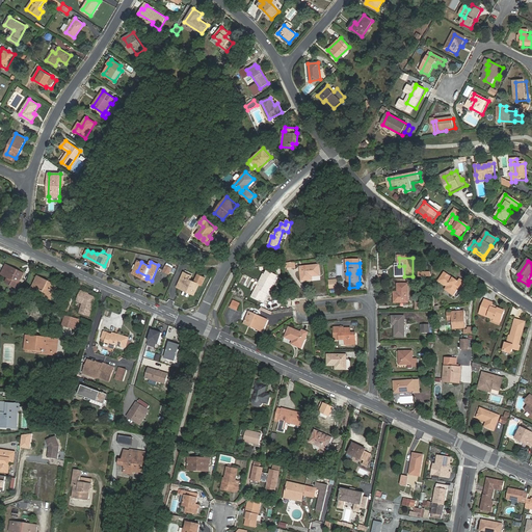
[(17,288),(24,274),(6,265),(2,274),(14,281),(11,285),(17,288)]
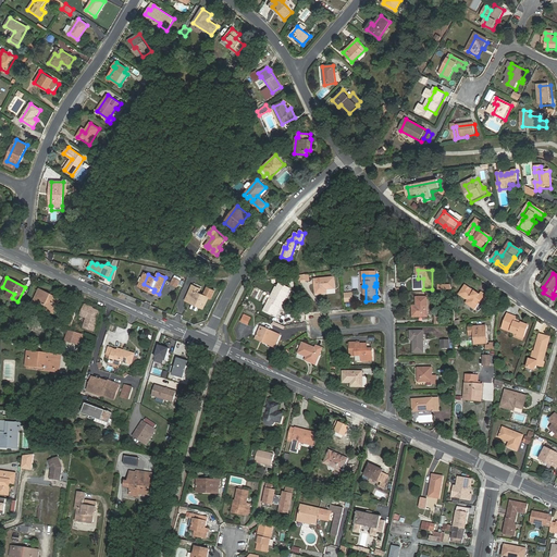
[(177,287),(181,281),(174,277),(171,284),(177,287)]
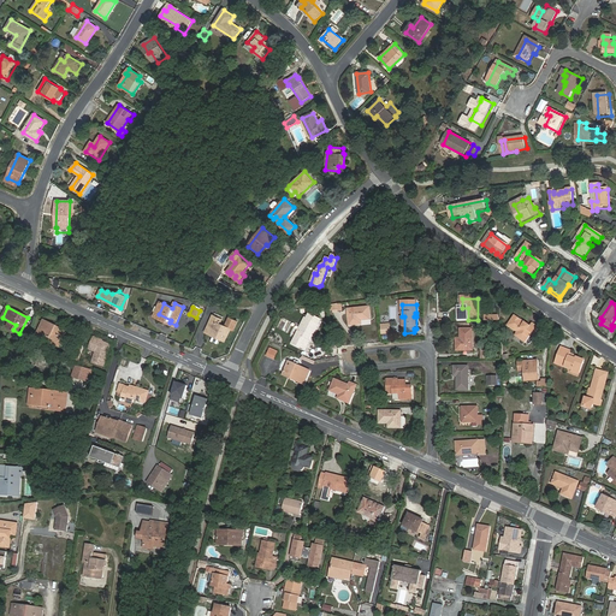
[(359,323),(361,323),(371,321),(371,311),(348,312),(349,317),(350,317),(351,321),(349,323),(349,327),(359,327),(359,323)]
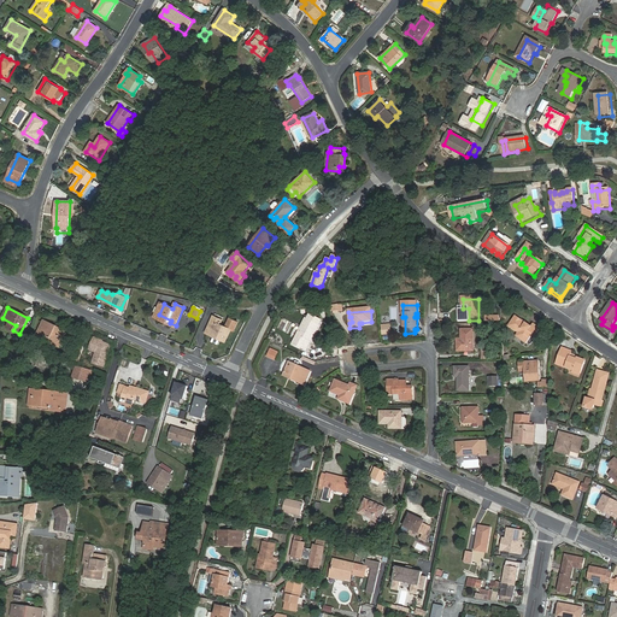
[(532,322),(516,311),(509,322),(518,329),(517,333),(527,340),(534,330),(539,333),(544,325),(534,318),(532,322)]
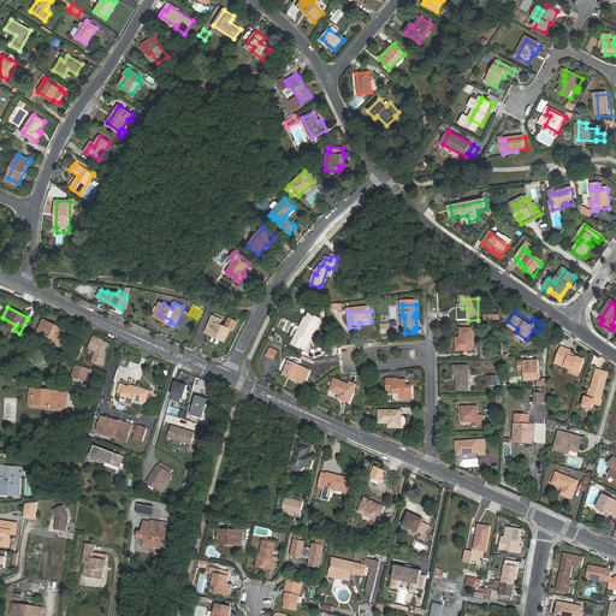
[(306,317),(291,343),(301,348),(303,343),(298,339),(301,336),(307,338),(309,339),(321,319),(311,313),(308,318),(306,317)]
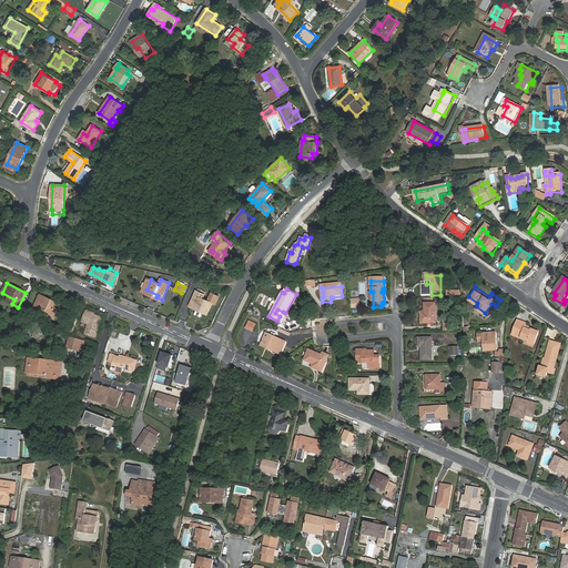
[(212,293),(208,302),(203,300),(205,295),(196,291),(194,295),(199,297),(194,305),(204,310),(203,313),(208,314),(213,303),(215,304),(219,296),(212,293)]
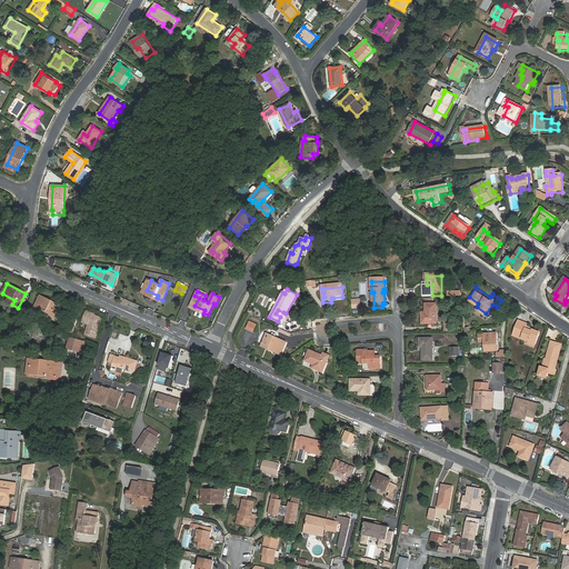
[(58,322),(65,307),(41,296),(33,310),(39,313),(41,310),(53,316),(52,319),(58,322)]
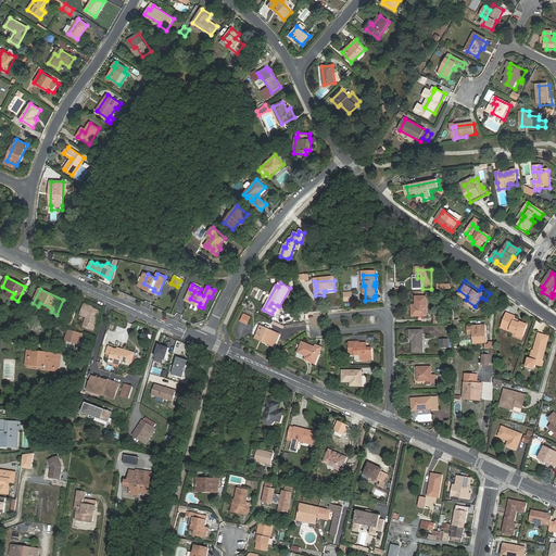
[(424,317),(424,319),(427,319),(427,300),(416,300),(417,308),(417,312),(413,312),(413,319),(418,319),(418,317),(424,317)]
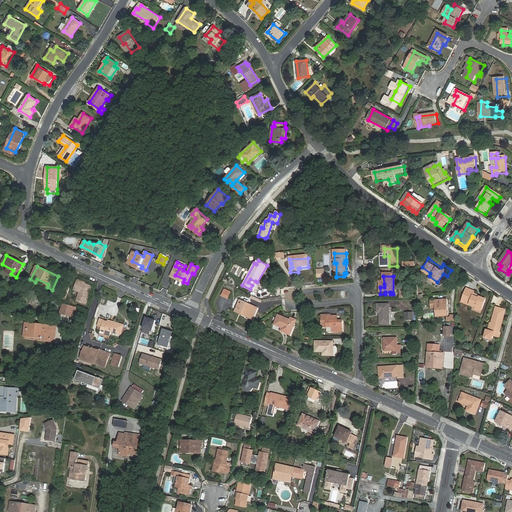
[(250,289),(253,290),(257,282),(255,281),(250,279),(248,282),(252,285),(250,289)]
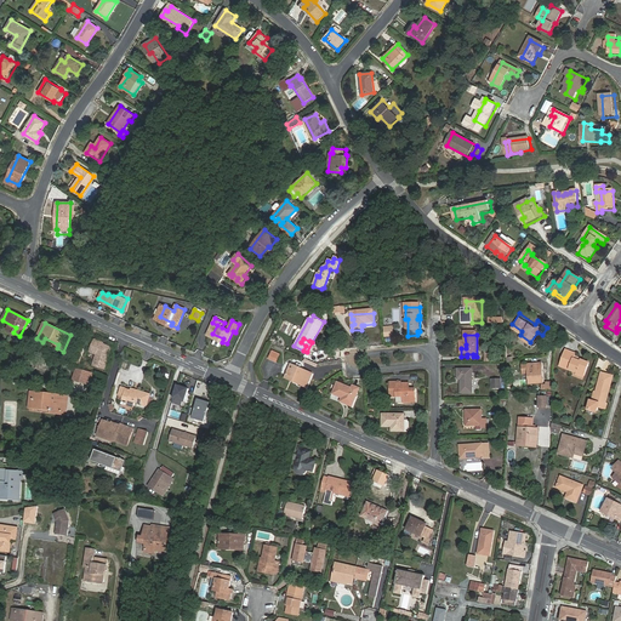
[(95,340),(90,351),(96,354),(92,366),(104,369),(110,347),(95,340)]
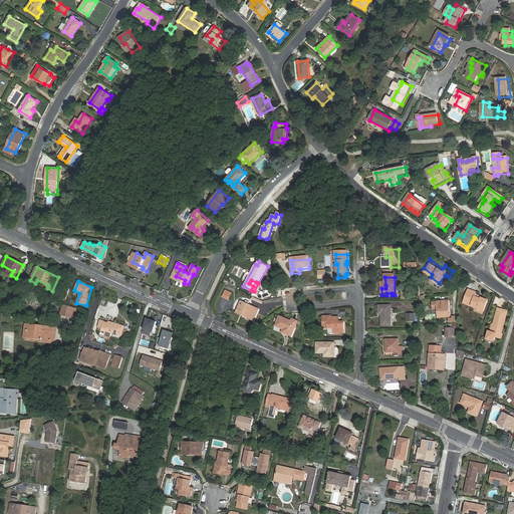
[(480,299),(480,298),(476,296),(477,293),(469,289),(464,302),(480,308),(480,309),(484,310),(488,301),(482,298),(481,300),(480,299)]
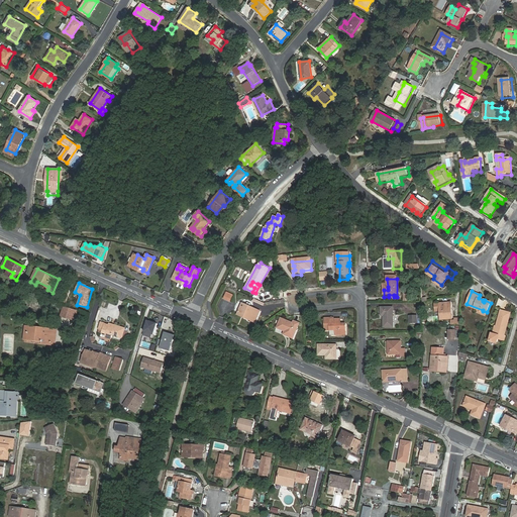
[(232,296),(226,293),(224,299),(230,302),(232,296)]
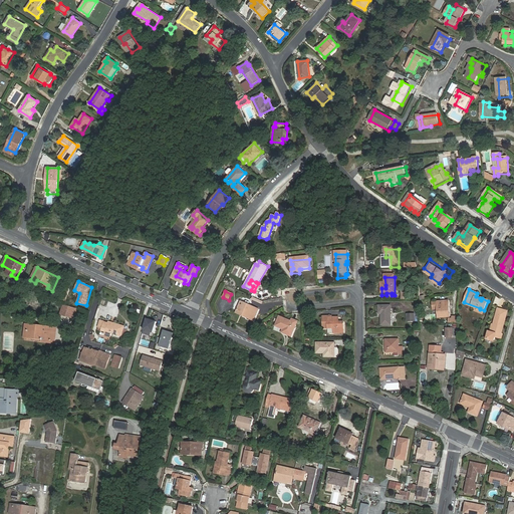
[(66,304),(68,295),(60,293),(58,301),(66,304)]
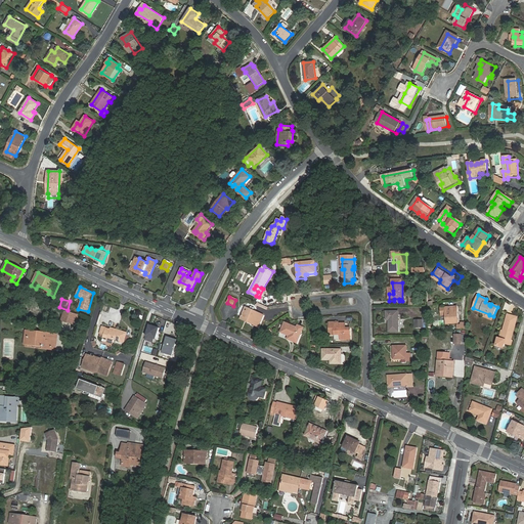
[(250,319),(249,321),(259,326),(264,315),(247,307),(243,315),(250,319)]
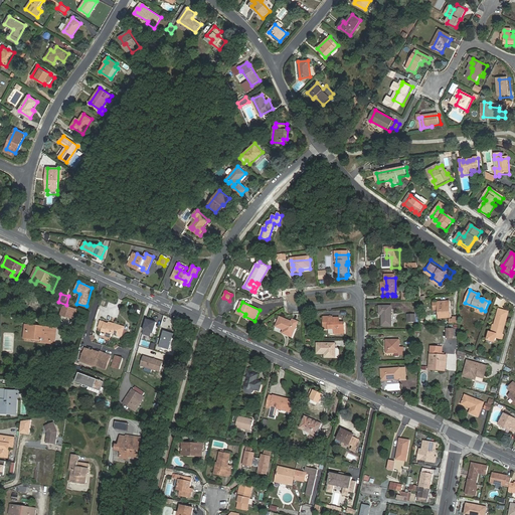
[(439,318),(449,318),(448,311),(450,311),(449,302),(434,303),(435,310),(438,310),(439,318)]
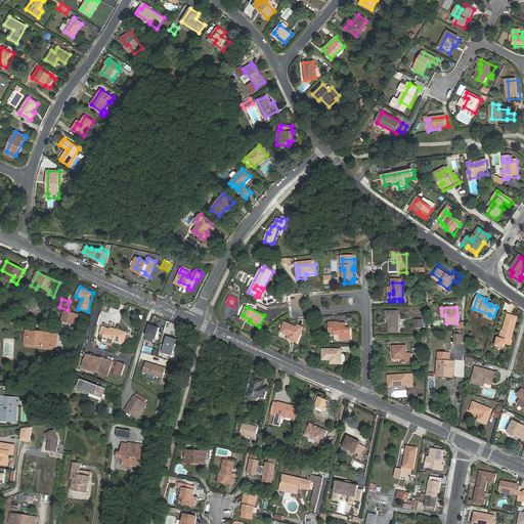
[(74,323),(77,314),(63,311),(61,320),(68,322),(68,321),(74,323)]
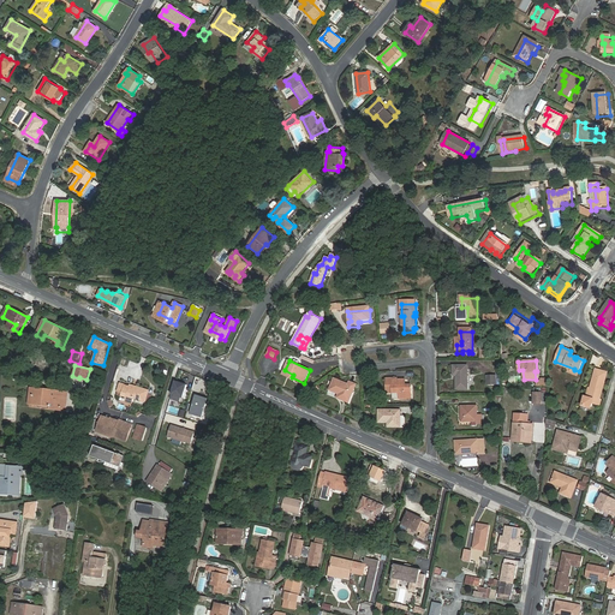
[(469,390),(469,368),(454,368),(454,378),(457,378),(457,390),(469,390)]
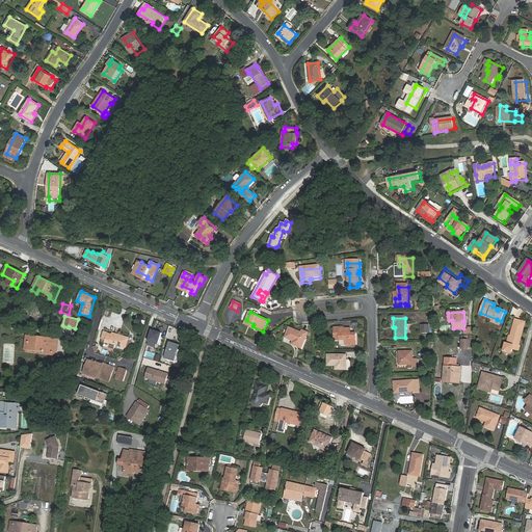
[(513,347),(519,348),(525,323),(515,320),(511,337),(509,345),(506,345),(504,352),(511,354),(513,349),(513,347)]
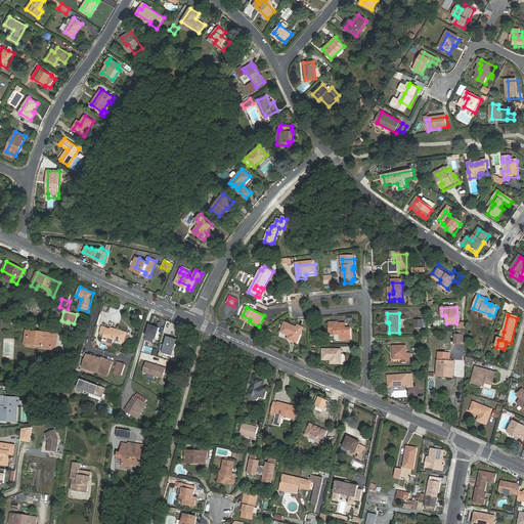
[(299,335),(301,335),(303,329),(298,326),(297,330),(285,323),(280,333),(289,337),(292,338),(291,341),(298,344),(299,339),(297,339),(299,335)]
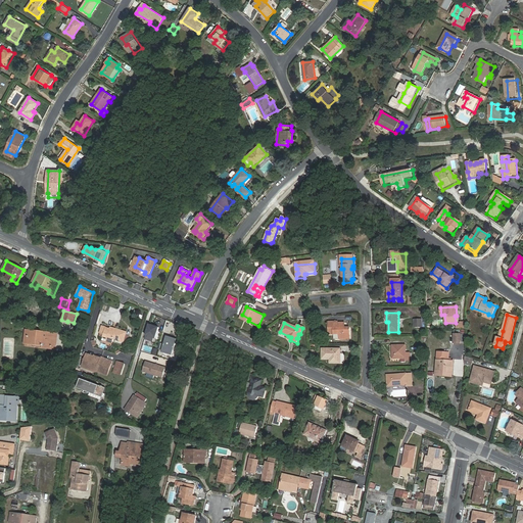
[(345,324),(334,323),(333,334),(339,335),(339,340),(350,340),(350,330),(345,329),(345,324)]
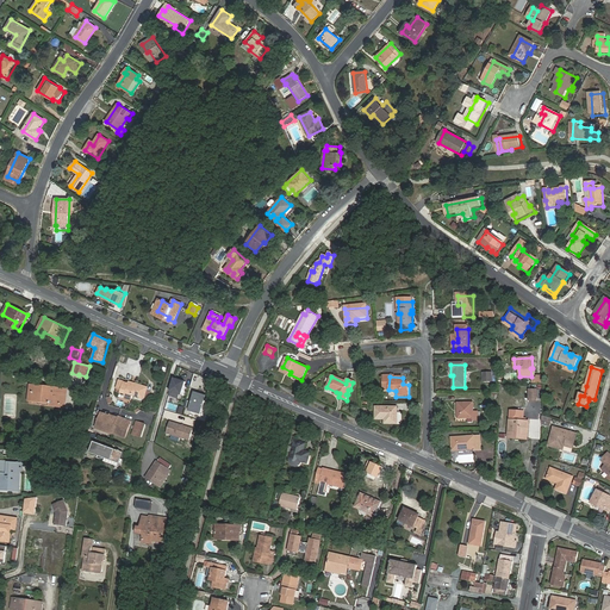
[(175,378),(169,396),(179,398),(180,394),(182,394),(186,381),(175,378)]
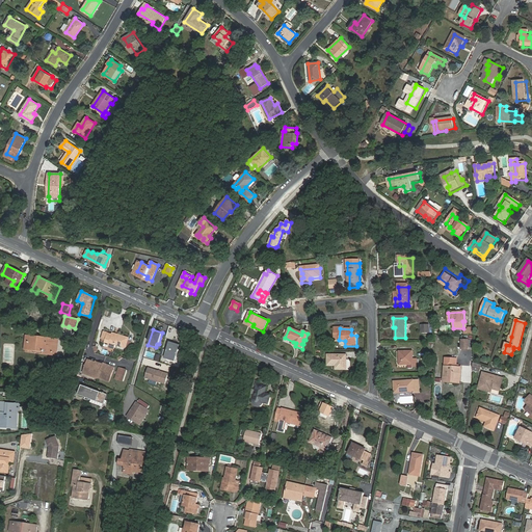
[(128,340),(129,338),(113,334),(112,335),(104,333),(102,339),(107,340),(105,344),(114,347),(115,345),(126,347),(128,340)]
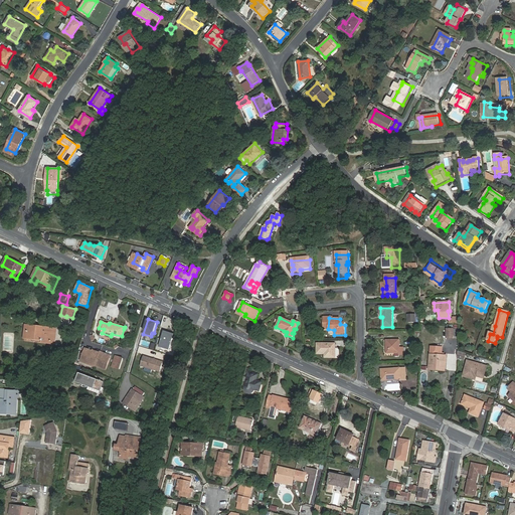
[(52,338),(53,329),(40,327),(40,329),(36,328),(36,327),(30,326),(29,331),(28,331),(27,338),(42,340),(42,342),(55,343),(56,338),(52,338)]
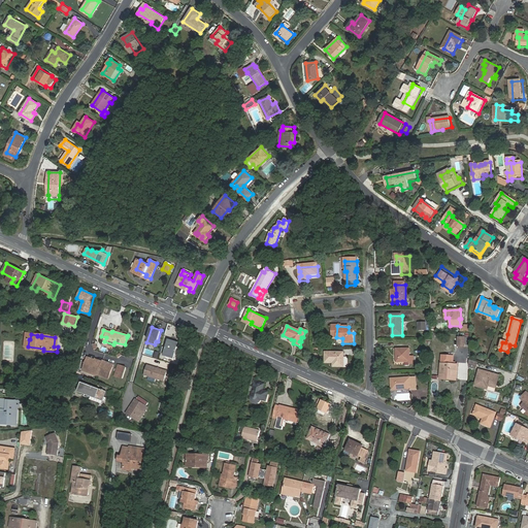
[(169,339),(164,356),(174,359),(179,342),(169,339)]
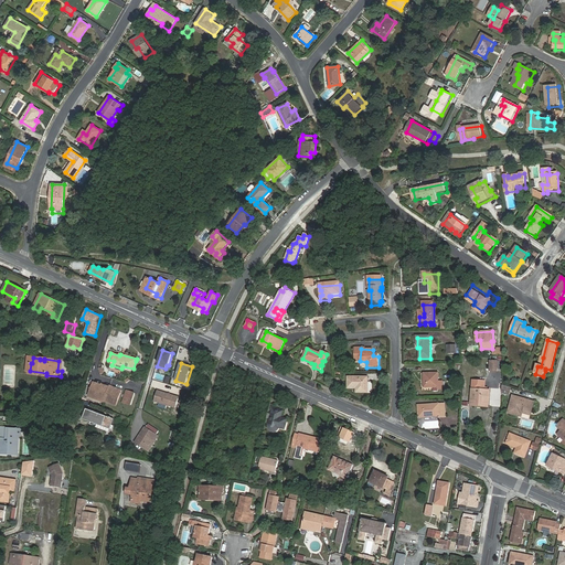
[(439,374),(425,374),(425,388),(439,388),(439,391),(444,391),(444,383),(439,383),(439,374)]
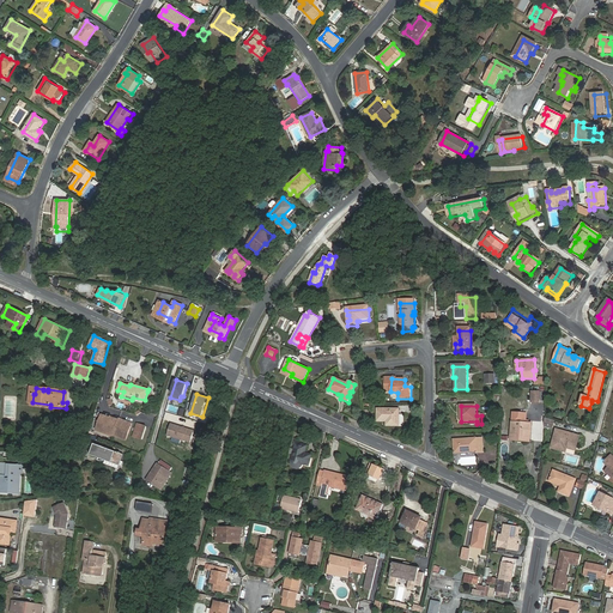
[(389,423),(389,426),(398,428),(398,422),(395,422),(395,416),(398,416),(398,411),(376,410),(376,422),(386,422),(389,423)]
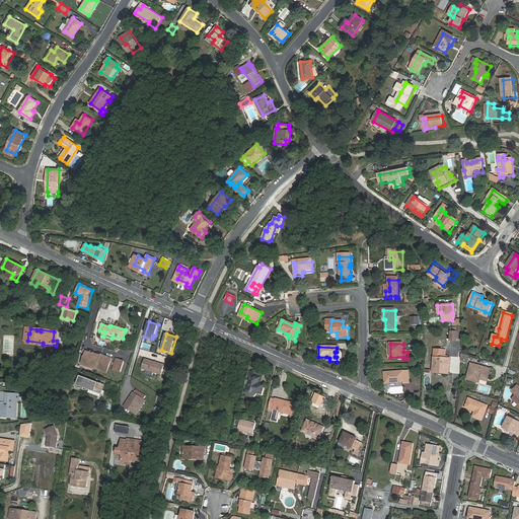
[(446,372),(452,372),(452,360),(448,359),(449,351),(437,351),(436,371),(441,372),(441,370),(447,371),(446,372)]
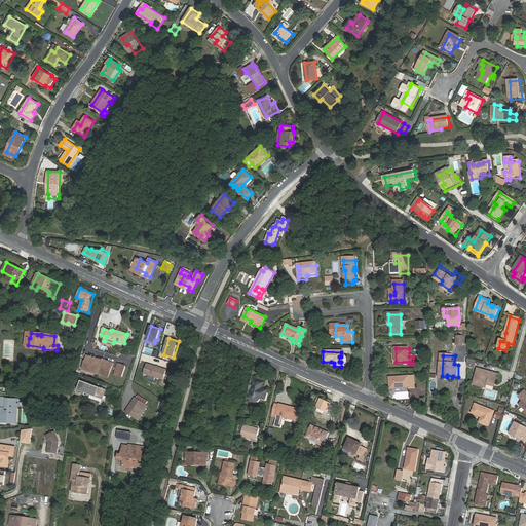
[(97,359),(88,357),(84,370),(99,375),(99,374),(110,378),(115,364),(104,360),(104,361),(97,359)]
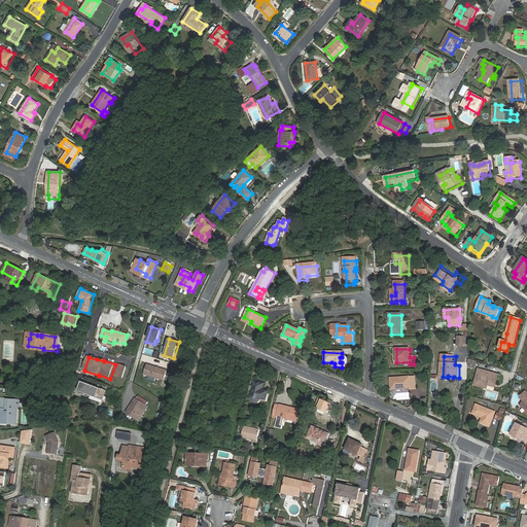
[(478,362),(469,360),(469,367),(476,369),(478,362)]
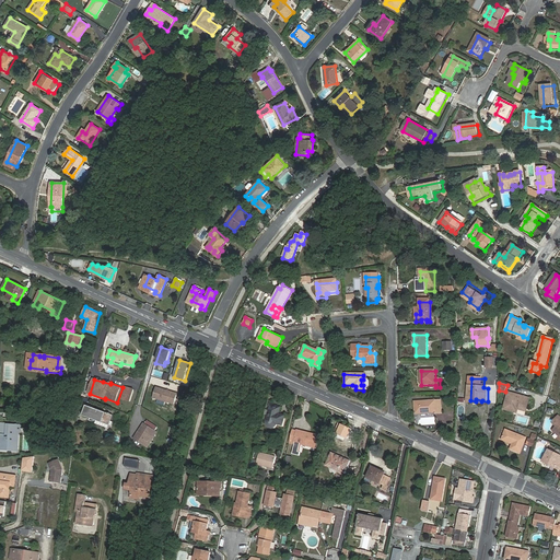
[(158,398),(174,404),(177,394),(156,387),(154,395),(158,396),(158,398)]
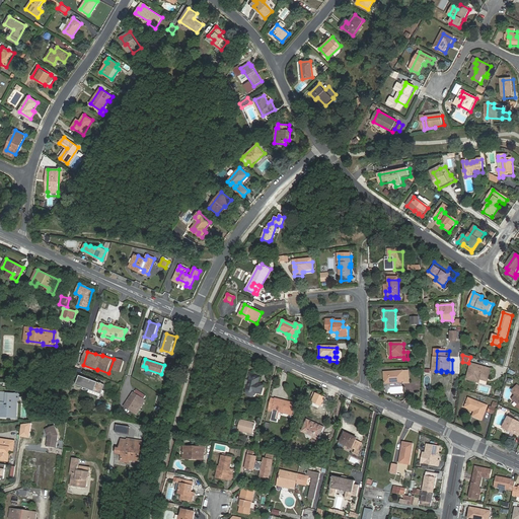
[(478,377),(492,381),(495,371),(471,365),(467,380),(476,383),(478,377)]
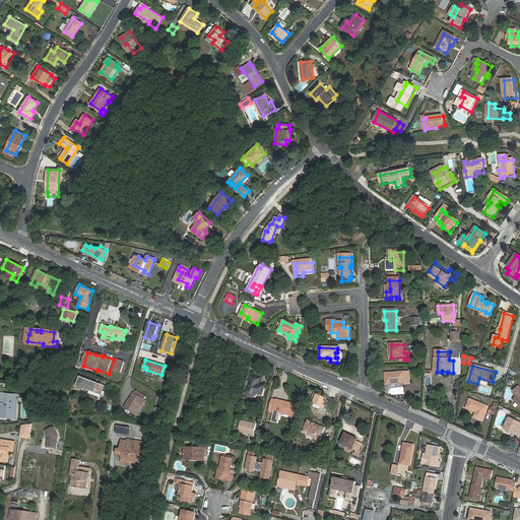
[(386,385),(391,385),(405,384),(405,385),(409,384),(408,372),(391,374),(391,373),(385,374),(386,385)]
